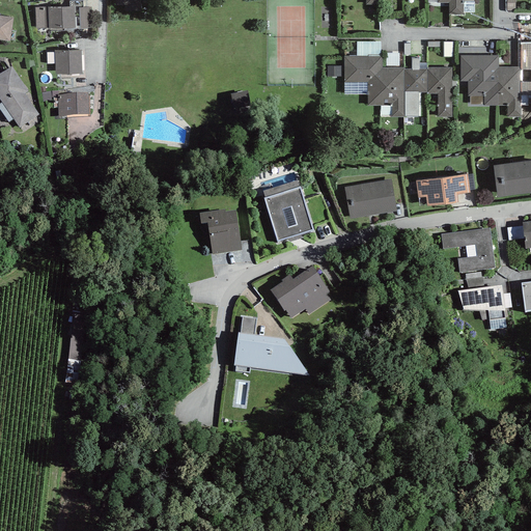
[(116,0),(116,3),(124,3),(126,9),(140,9),(140,0),(116,0)]
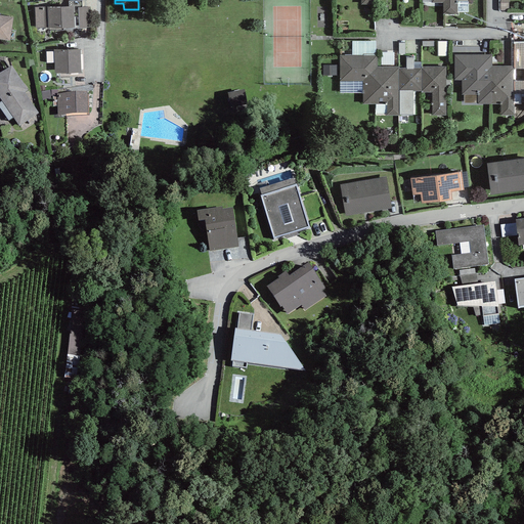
[(361,0),(361,3),(376,3),(376,0),(431,0),(432,1),(443,1),(443,12),(456,12),(456,10),(468,10),(467,0),(361,0)]
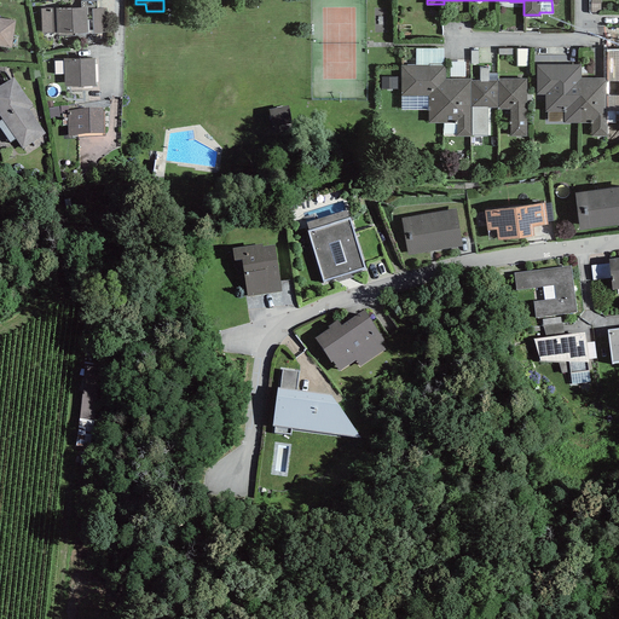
[(86,4),(41,6),(42,32),(88,29),(86,4)]
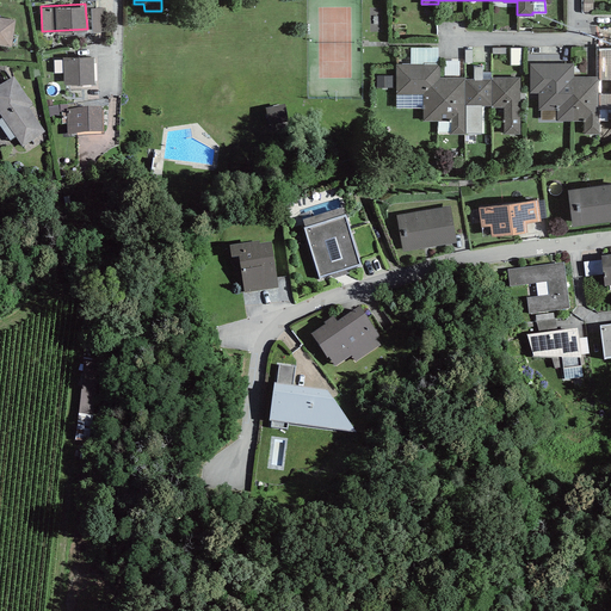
[(105,6),(91,7),(92,31),(106,30),(105,6)]
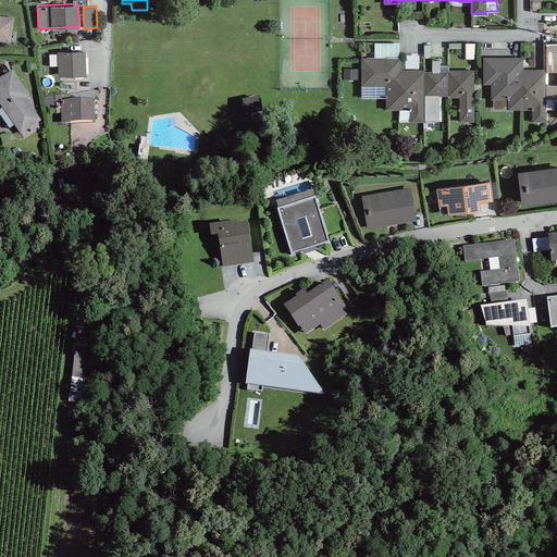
[(0,39),(10,41),(13,17),(0,14),(0,39)]
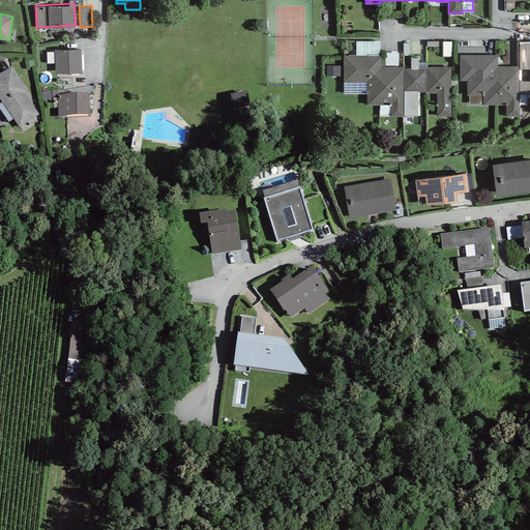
[(81,47),(55,48),(56,71),(82,70),(81,47)]
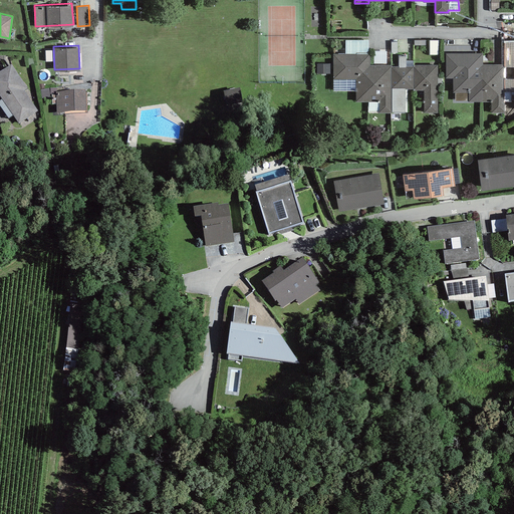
[(482,52),(446,52),(446,77),(452,77),(452,91),(468,91),(468,100),(491,100),(491,111),(505,111),(505,73),(513,72),(513,95),(513,94),(513,45),(503,46),(503,63),(482,63),(482,52)]
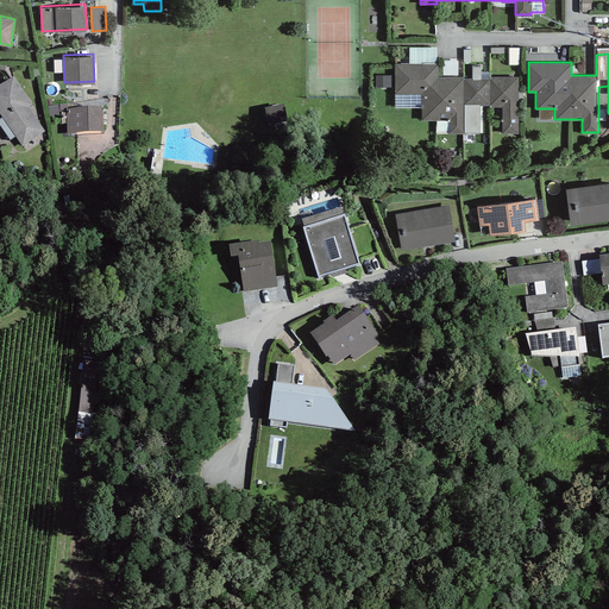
[(438,63),(394,63),(394,106),(421,106),(421,120),(435,120),(435,133),(479,133),(479,105),(502,105),(502,132),(519,132),(519,76),(481,76),(481,66),(471,66),(471,76),(438,76),(438,63)]
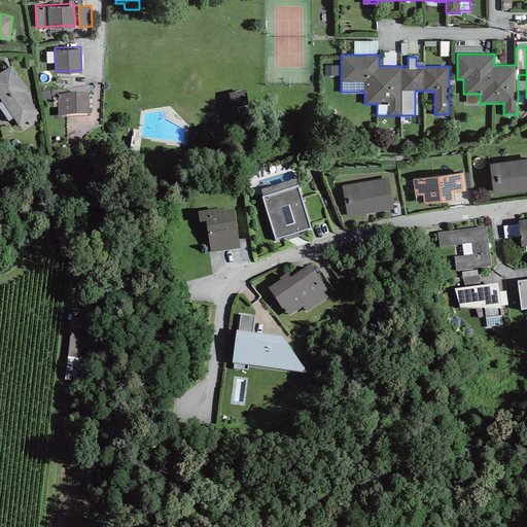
[(28,92),(10,67),(0,73),(0,99),(20,127),(38,114),(25,94),(28,92)]
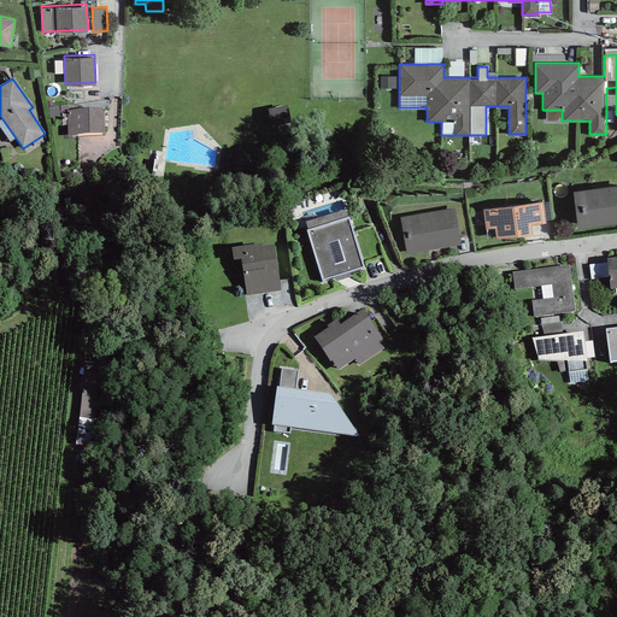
[(287,106),(268,110),(271,128),(291,124),(287,106)]
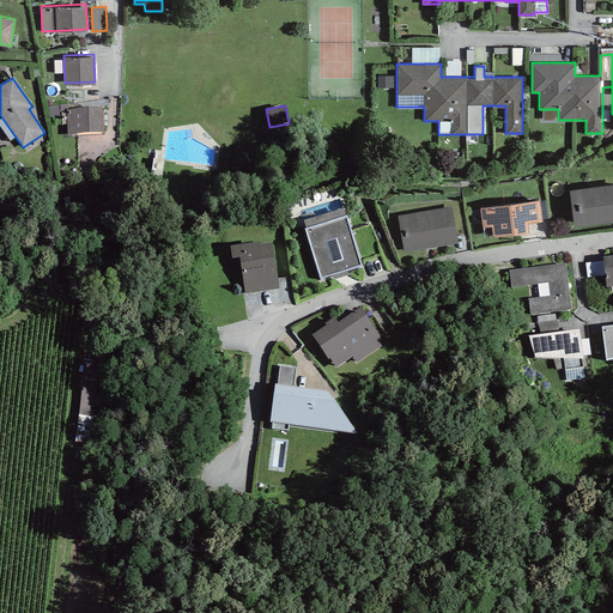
[(102,108),(67,110),(68,135),(103,134),(102,108)]
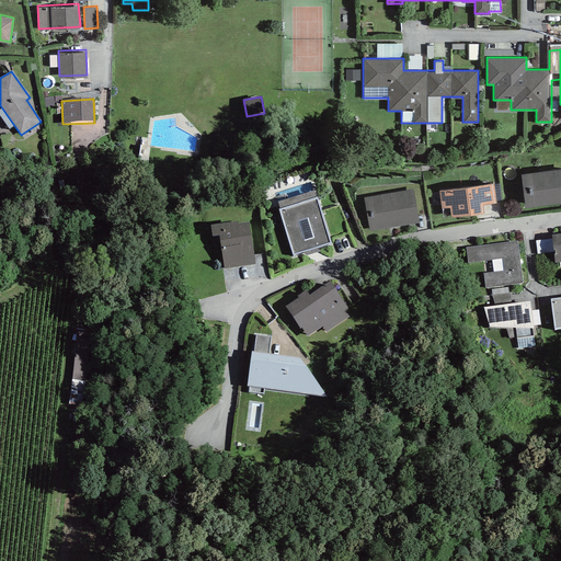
[(560,167),(521,172),(525,206),(560,201),(560,167)]
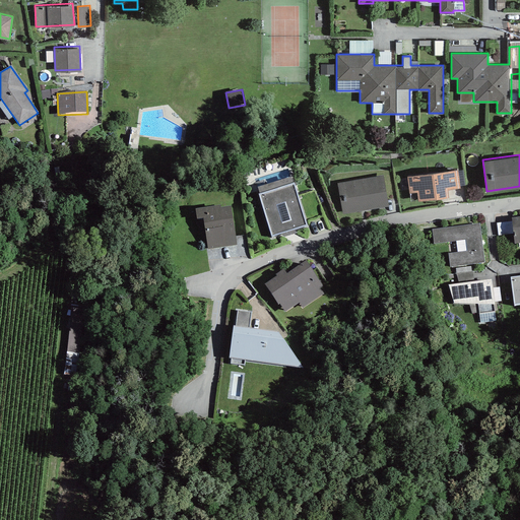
[(457,168),(407,175),(409,191),(416,190),(417,199),(448,195),(447,188),(460,186),(457,168)]
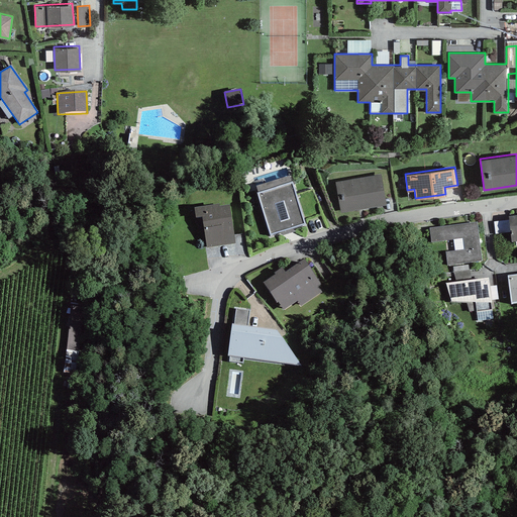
[(381,174),(335,182),(340,211),(386,204),(381,174)]
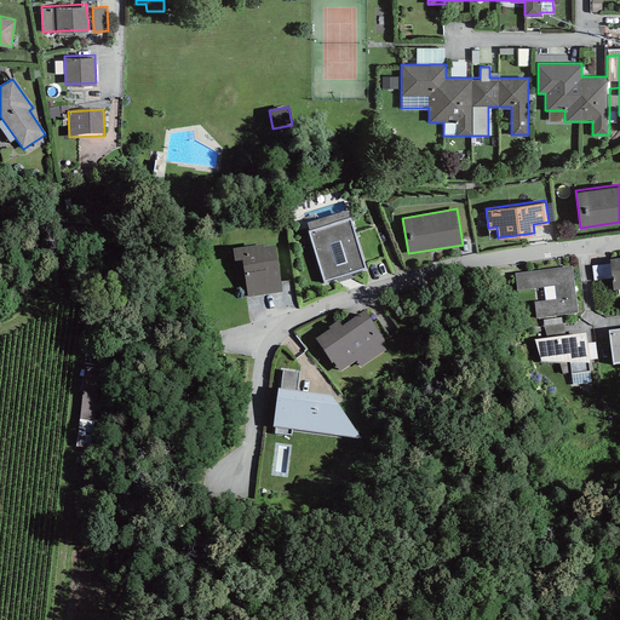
[(349,220),(309,233),(325,281),(365,269),(349,220)]
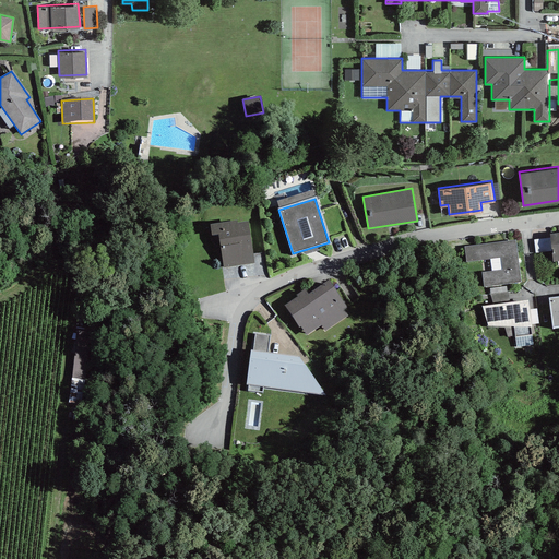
[(237,222),(209,226),(211,236),(218,235),(224,268),(254,263),(248,223),(237,224),(237,222)]
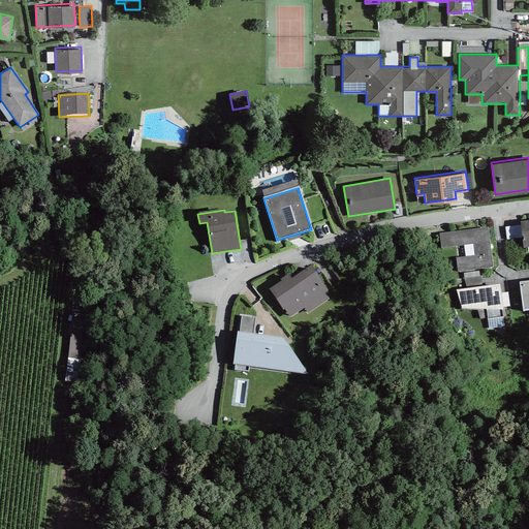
[(520,225),(505,227),(506,241),(522,239),(523,249),(528,248),(528,221),(520,223),(520,225)]
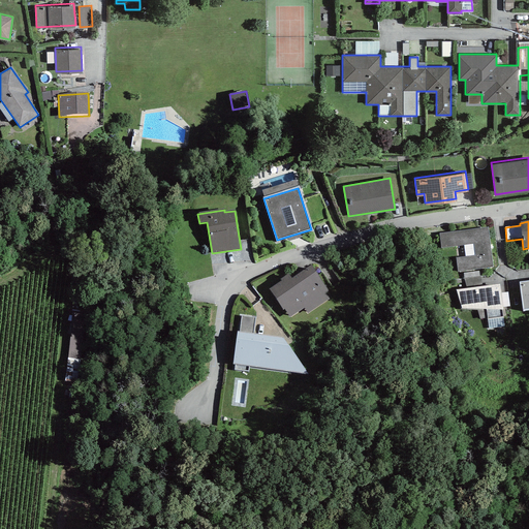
[(488,227),(439,234),(441,249),(473,244),(475,256),(456,258),(458,272),(493,268),(488,227)]
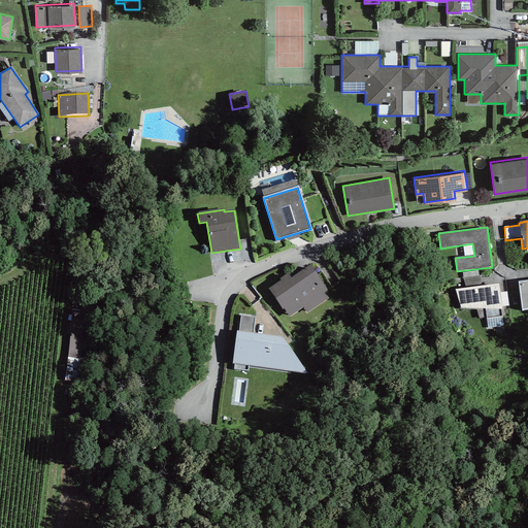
[(281,282),(268,290),(283,310),(284,309),(289,317),(303,307),(306,314),(328,299),(324,293),(327,291),(310,266),(291,279),(288,274),(279,279),(281,282)]
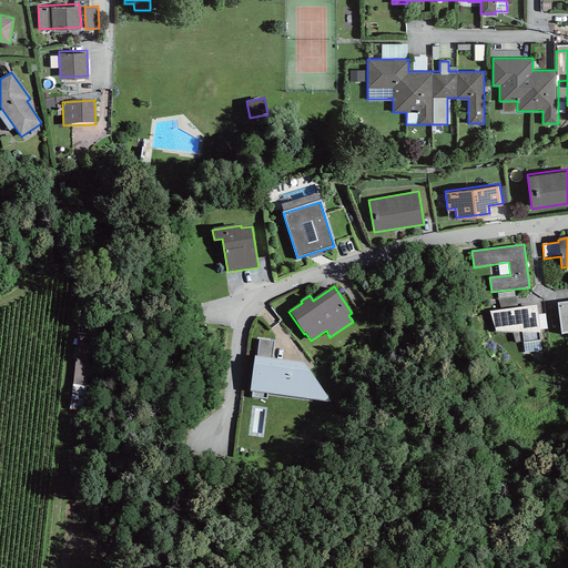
[(567,305),(556,306),(560,338),(567,337),(567,305)]
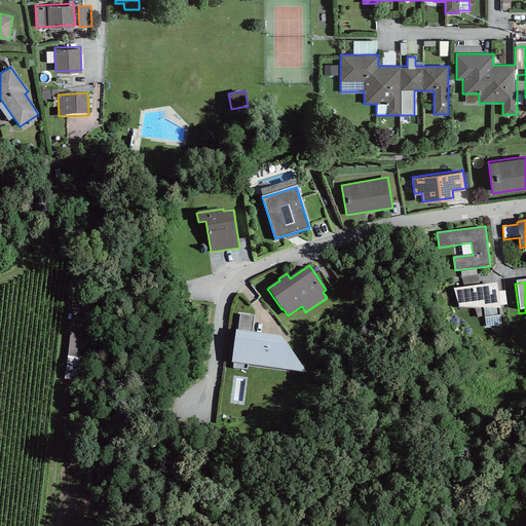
[(497,284),(453,289),(459,307),(476,309),(477,318),(483,317),(484,329),(502,327),(497,284)]
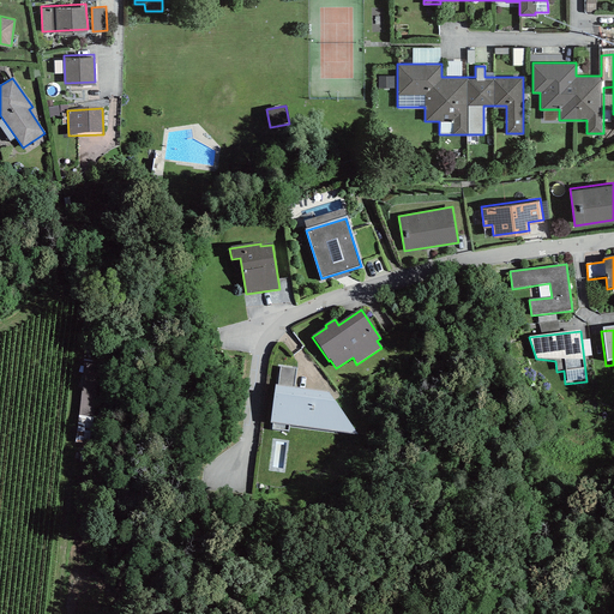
[(98,361),(84,360),(74,443),(90,444),(98,361)]
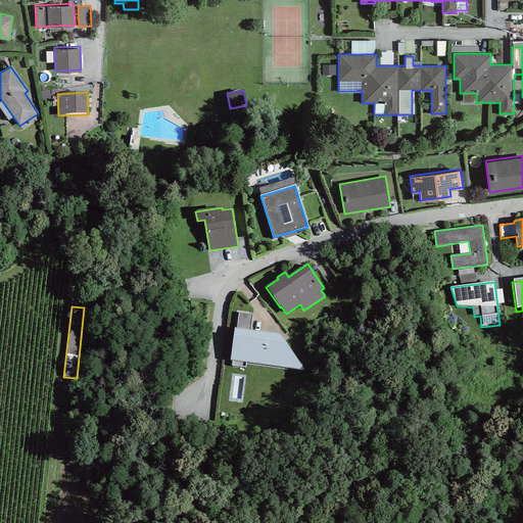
[(253,314),(238,312),(231,361),(305,372),(280,334),(250,330),(253,314)]
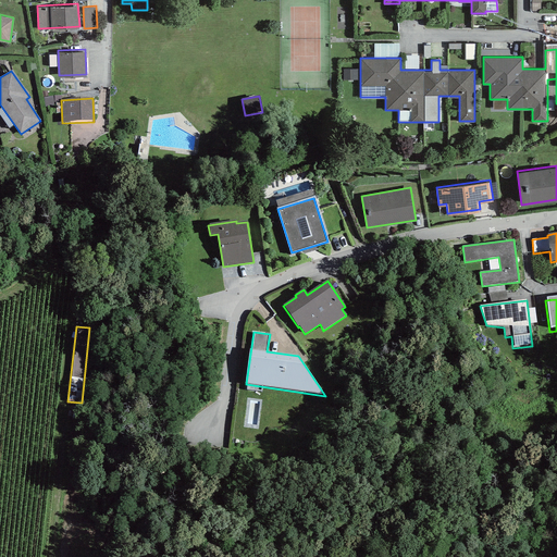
All buildings are outlined.
